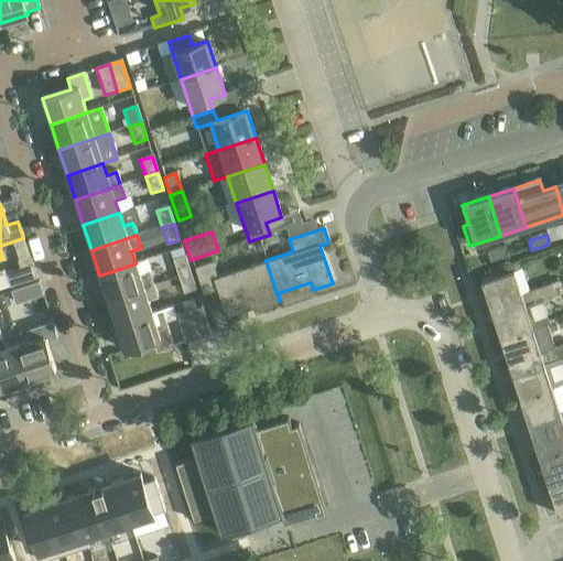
[(24,246),(14,249),(19,261),(29,258),(24,246)]
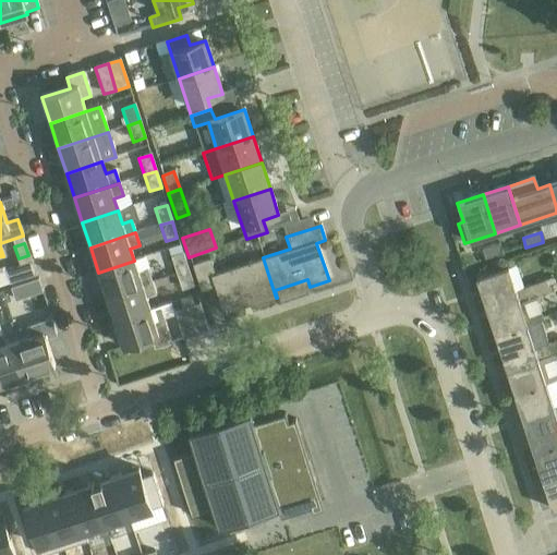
[(499,245),(481,252),(484,261),(503,255),(499,245)]
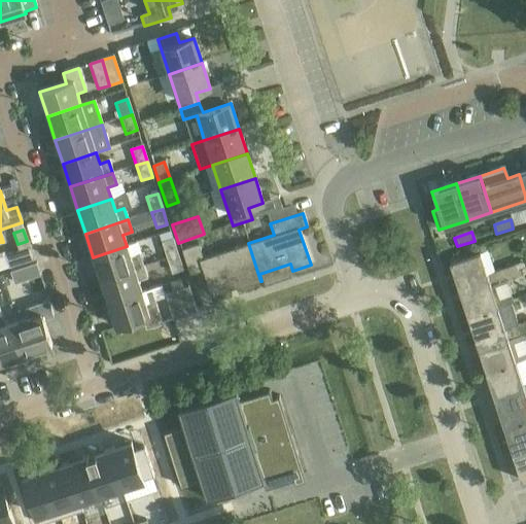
[(167,259),(177,255),(172,240),(162,244),(167,259)]
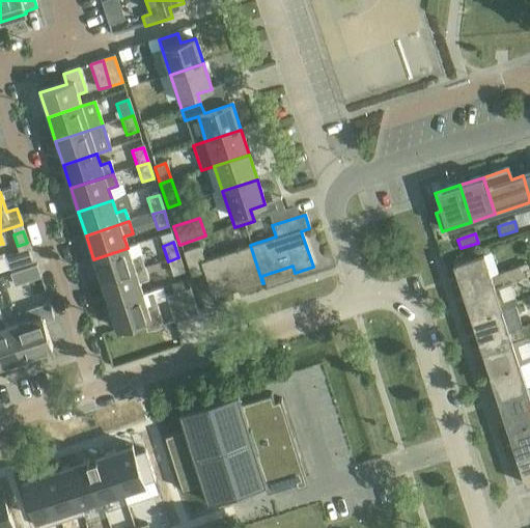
[(101,283),(144,269),(140,257),(142,256),(139,245),(128,248),(93,259),(101,283)]
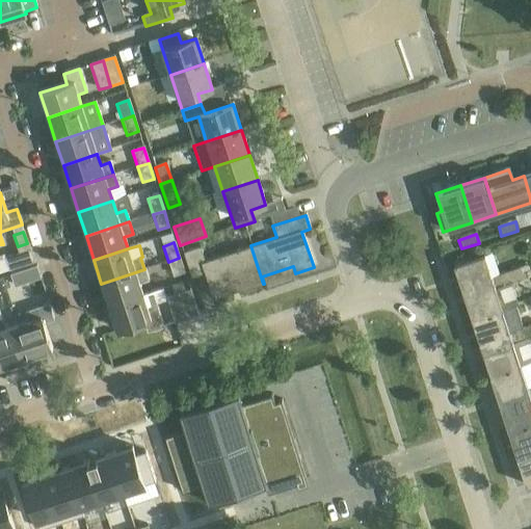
[(262,284),(263,284),(250,245),(205,261),(200,247),(183,253),(191,280),(204,275),(212,300),(231,294),(229,288),(260,278),(262,284)]
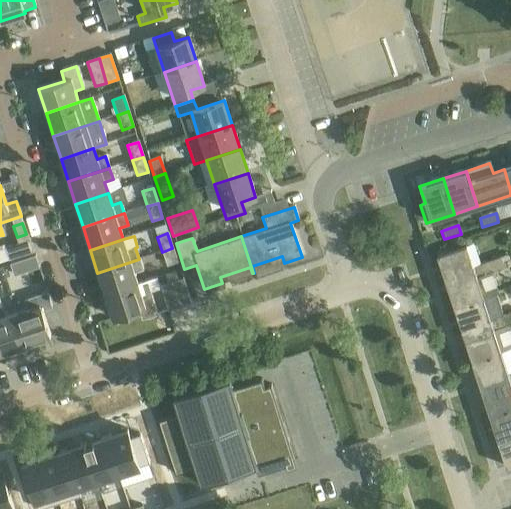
[(8,261),(33,253),(29,241),(5,249),(8,261)]
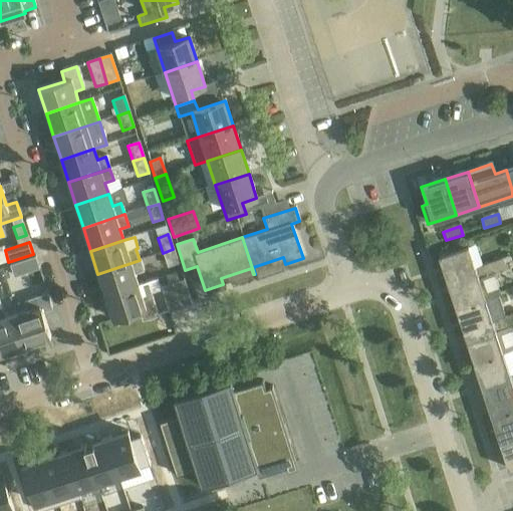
[(476,274),(475,268),(467,247),(438,256),(447,283),(476,274)]
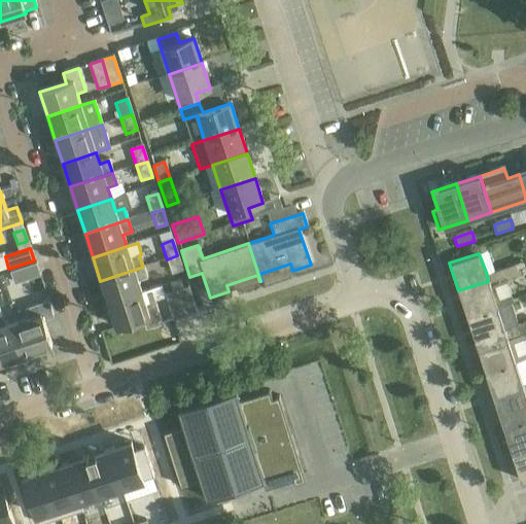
[(172,275),(182,271),(177,255),(167,259),(172,275)]
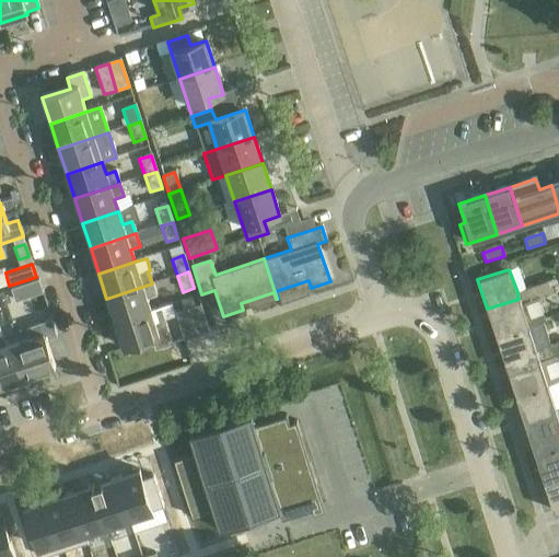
[(15,303),(21,301),(42,294),(38,281),(11,290),(15,303)]
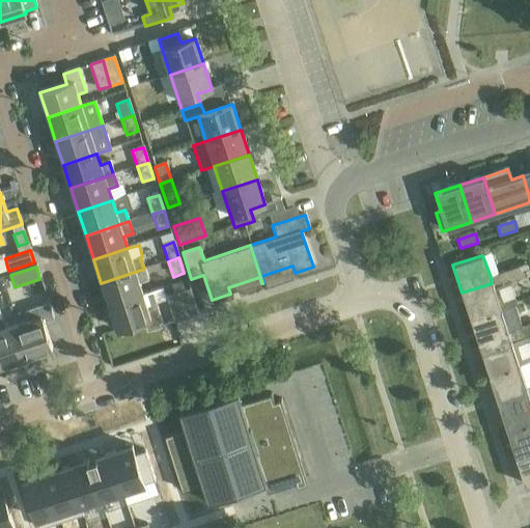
[(508,284),(512,283),(523,279),(519,268),(504,273),(508,284)]
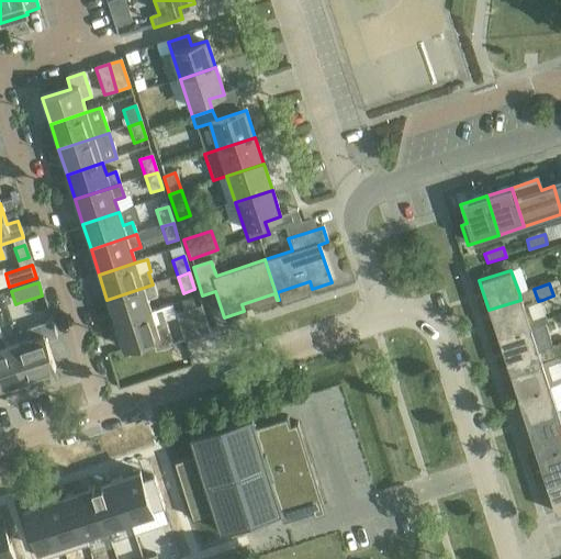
[(115,324),(150,313),(147,300),(156,298),(153,284),(107,300),(115,324)]
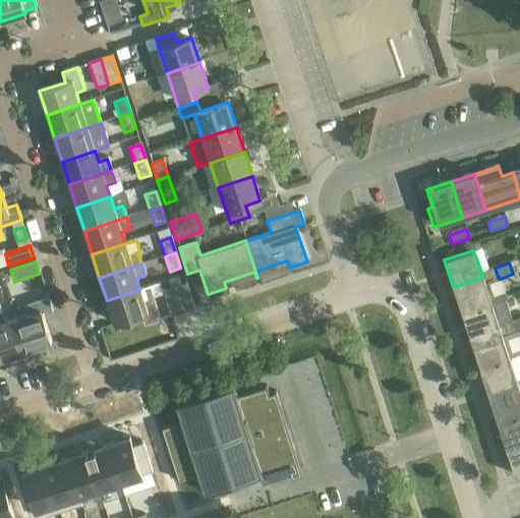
[(505,283),(503,278),(499,279),(495,268),(481,272),(482,278),(453,287),(462,314),(505,301),(508,300),(502,284),(505,283)]
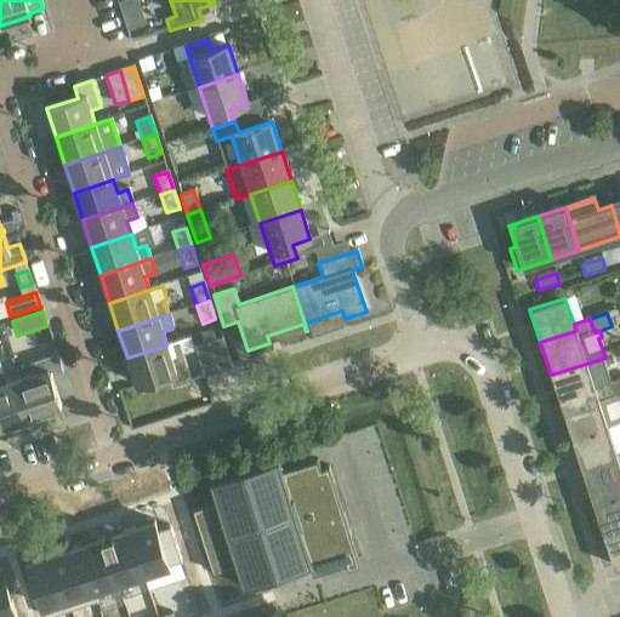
[(172,388),(191,383),(182,355),(195,352),(194,348),(191,337),(166,346),(128,358),(137,387),(138,387),(169,376),(172,388)]
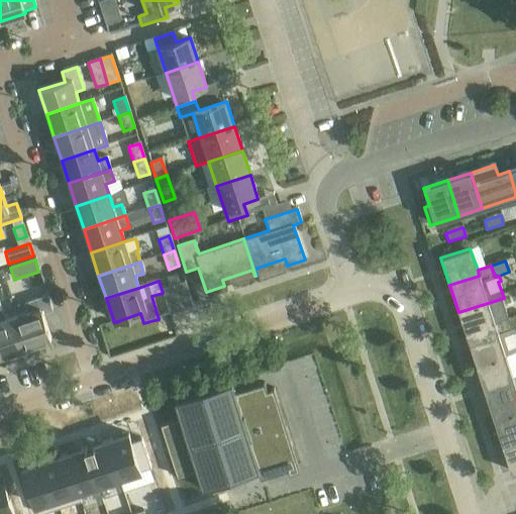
[(193,308),(186,289),(185,283),(173,287),(181,311),(193,308)]
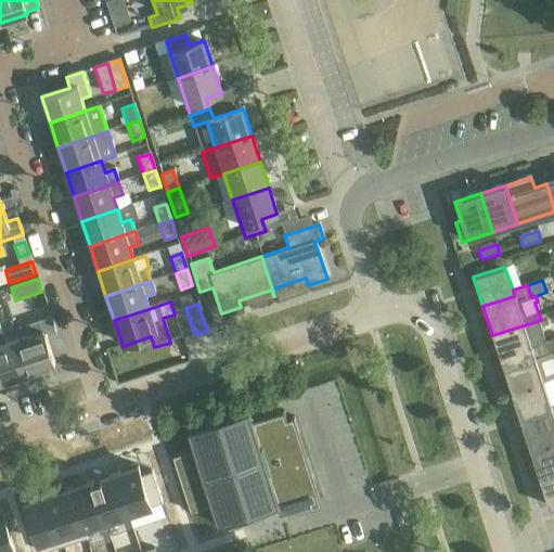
[(182,338),(194,334),(185,308),(174,311),(175,315),(182,338)]
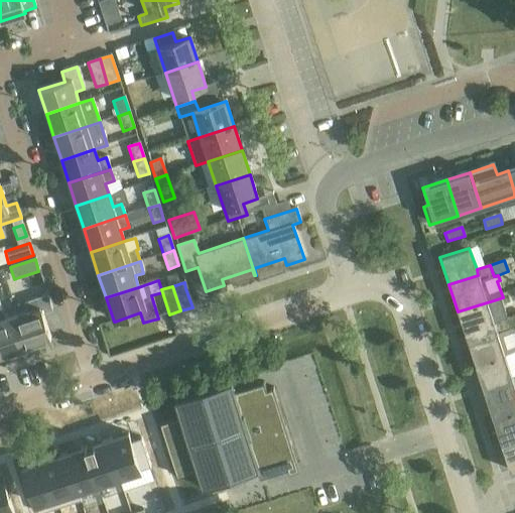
[(16,315),(26,349),(50,341),(41,314),(51,311),(46,295),(24,303),(27,311),(16,315)]
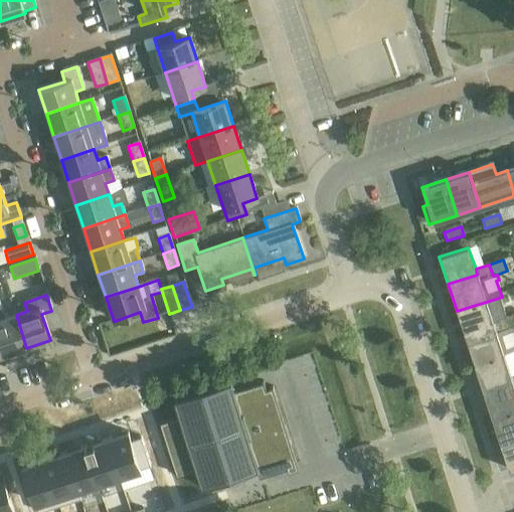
[(494,323),(506,319),(499,298),(457,311),(466,338),(496,328),(494,323)]
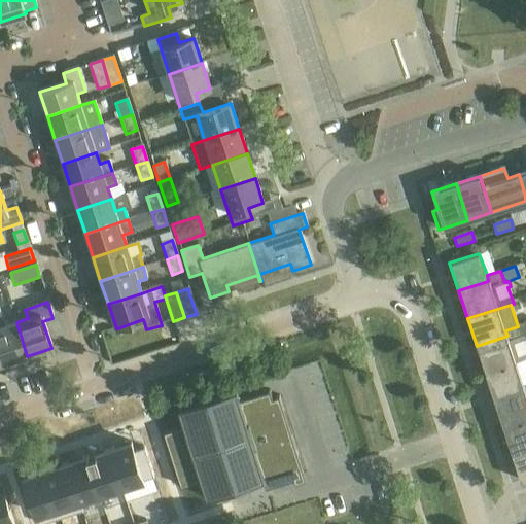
[(27,356),(16,322),(5,326),(2,317),(0,317),(0,351),(4,363),(27,356)]
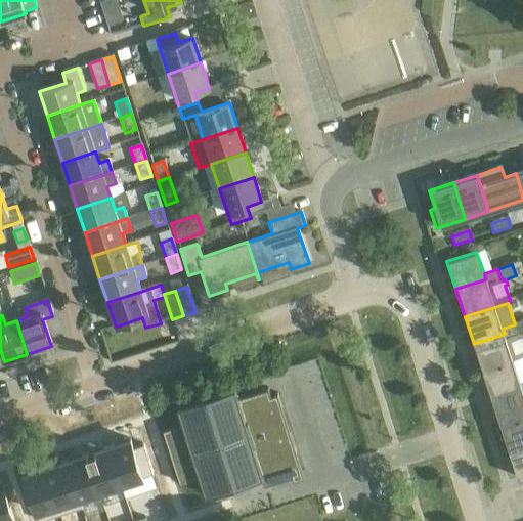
[(142,317),(117,327),(120,337),(145,328),(142,317)]
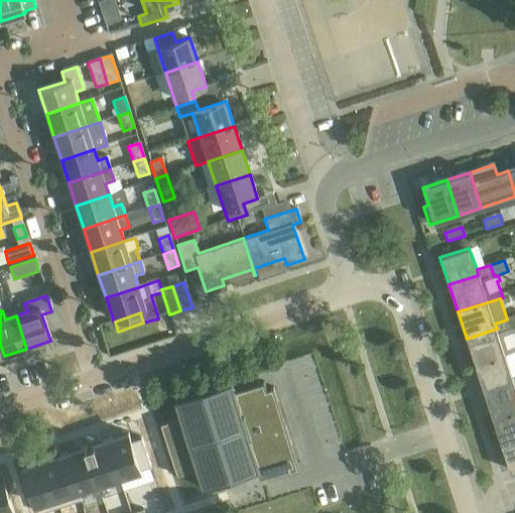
[(514,351),(514,335),(513,329),(511,330),(508,318),(507,319),(495,324),(497,329),(467,339),(475,365),(505,355),(514,351)]
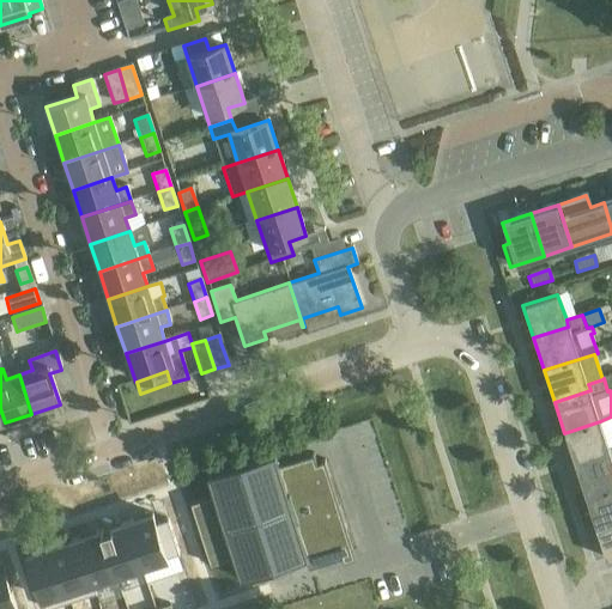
[(611,454),(609,446),(600,421),(564,433),(575,466),(611,454)]
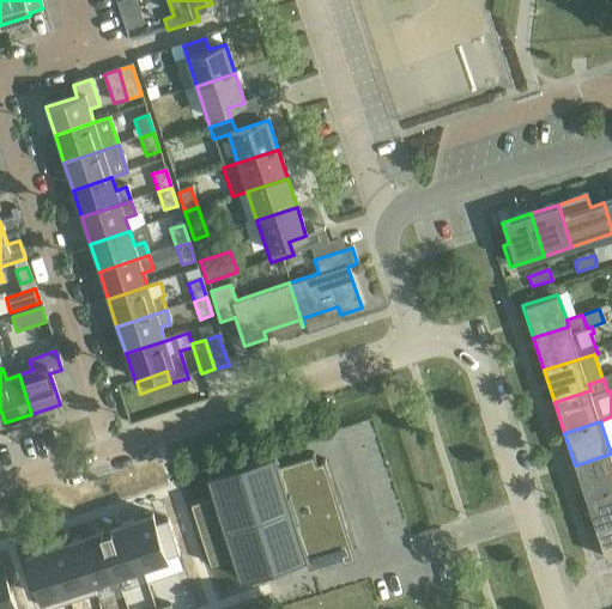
[(611,445),(609,446),(611,454),(575,466),(586,497),(611,488),(611,445)]
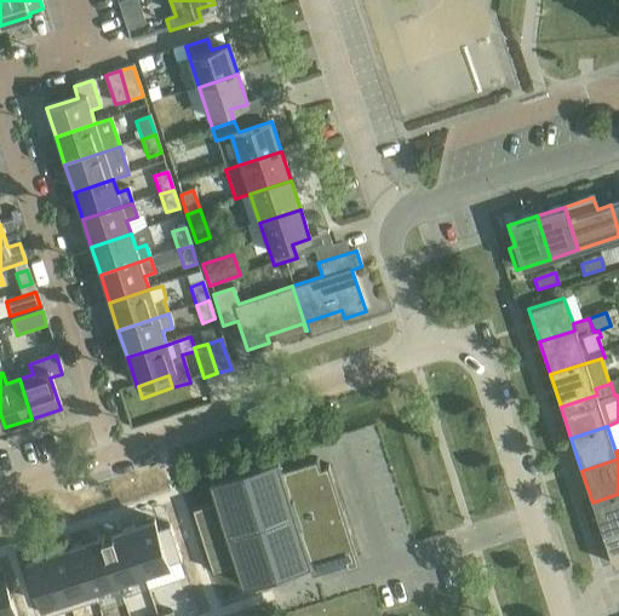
[(218,502),(194,510),(215,574),(239,566),(245,587),(311,565),(315,576),(348,565),(349,570),(350,570),(349,564),(360,560),(330,467),(326,468),(326,470),(321,471),(319,462),(284,473),(281,464),(280,460),(212,482),(218,502)]
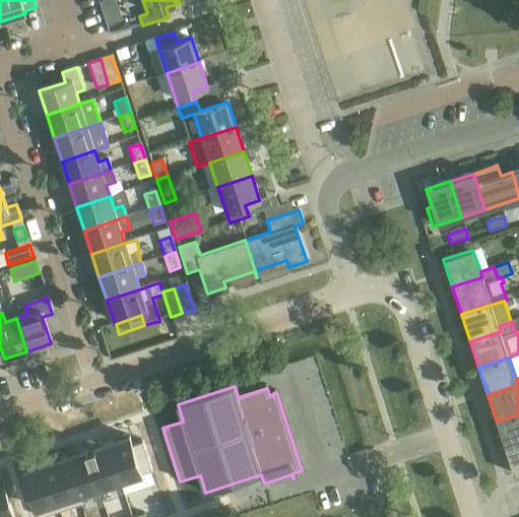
[(518,414),(497,422),(505,449),(518,444),(518,414)]
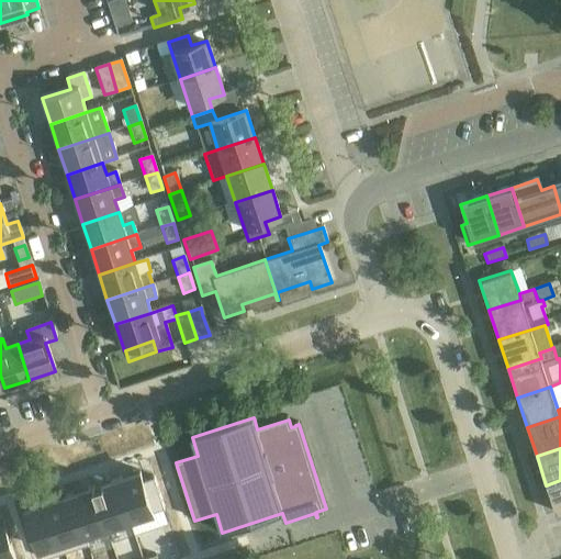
[(141,472),(115,481),(128,521),(154,513),(141,472)]
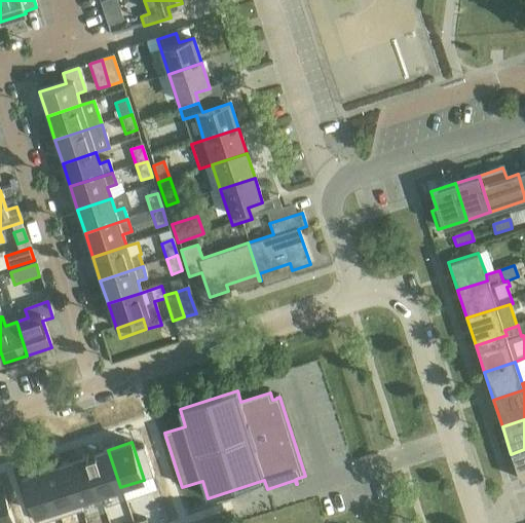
[(524,449),(511,454),(520,482),(524,480),(524,449)]
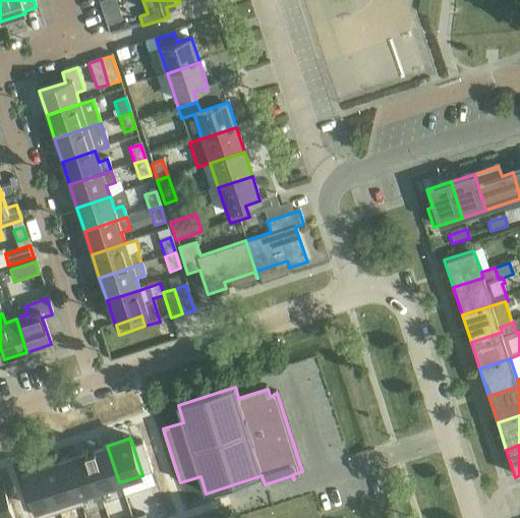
[(107,446),(87,453),(99,490),(119,482),(107,446)]
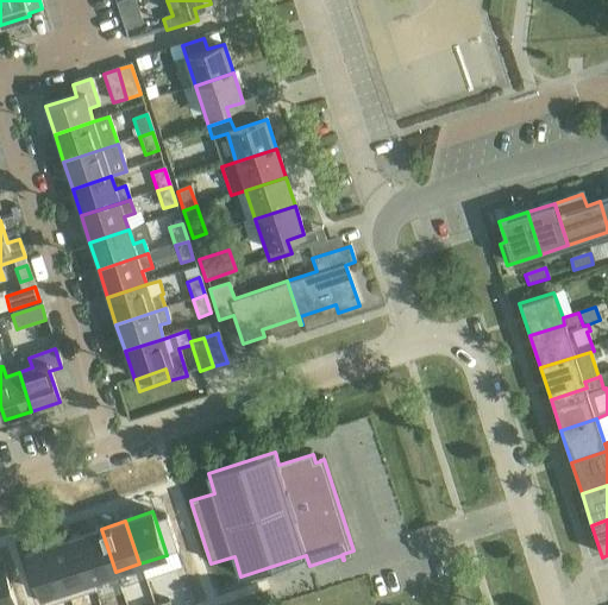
[(101,529),(76,536),(91,580),(116,572),(101,529)]
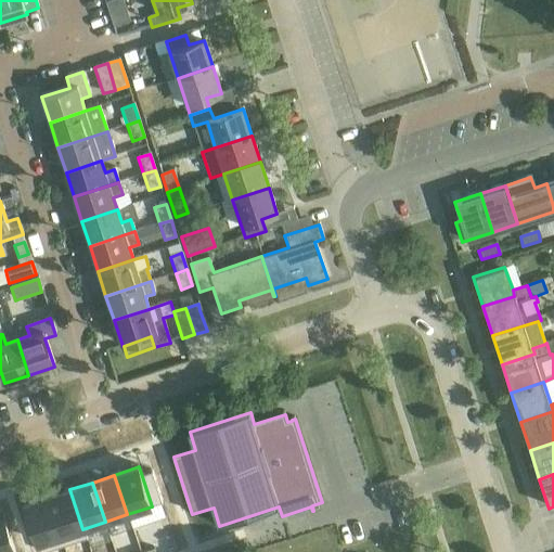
[(69,489),(48,497),(61,536),(82,529),(69,489)]
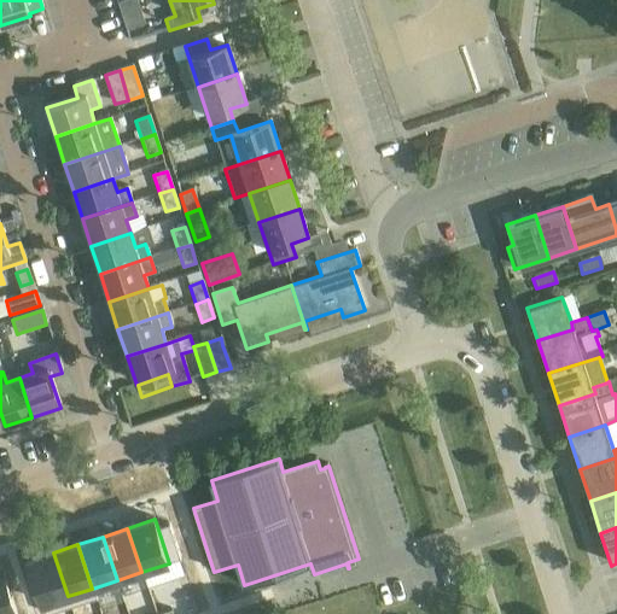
[(53,553),(27,561),(41,604),(68,596),(53,553)]
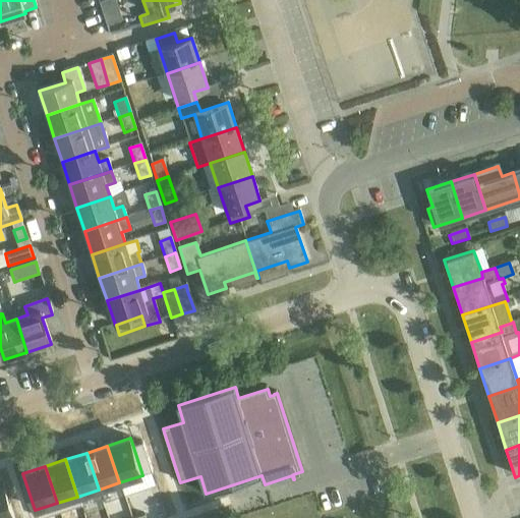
[(12,517),(0,480),(0,517),(12,517)]
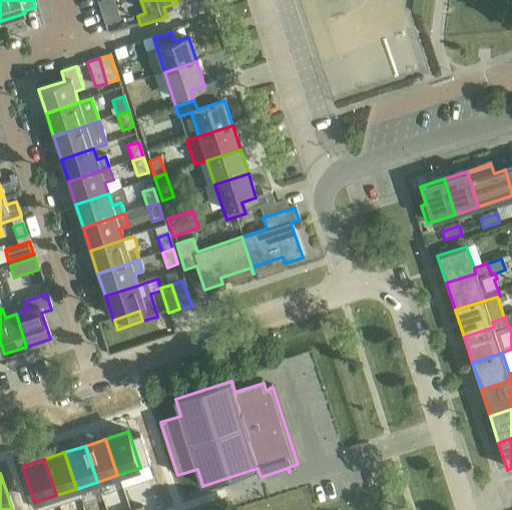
[(260,504),(262,509),(287,509),(283,496),(260,504)]
